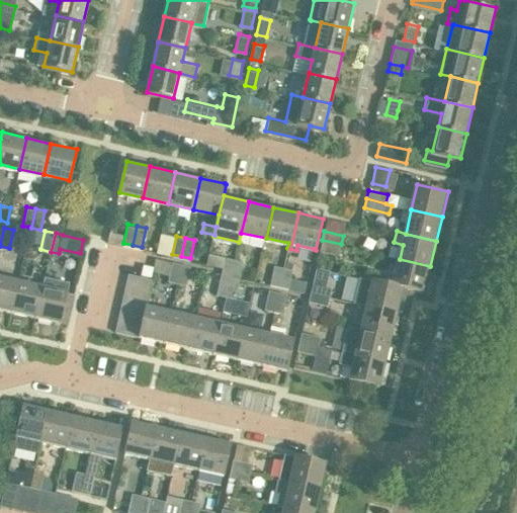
[(341,244),(322,240),(320,249),(339,253),(341,244)]
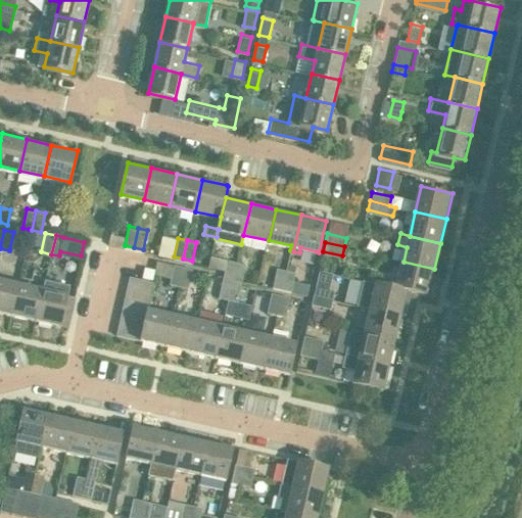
[(227,257),(224,275),(223,277),(232,279),(236,260),(227,257)]
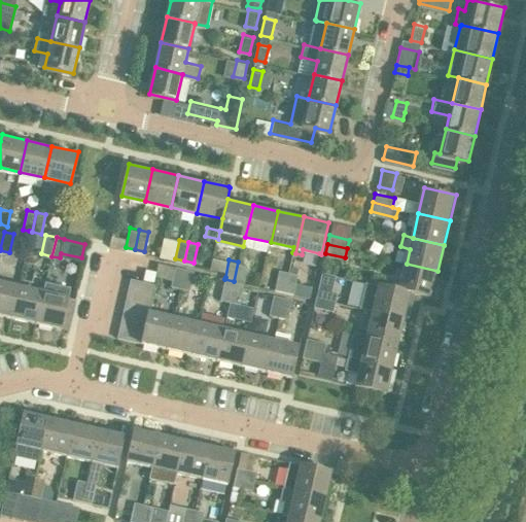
[(248,265),(238,262),(234,281),(243,283),(248,265)]
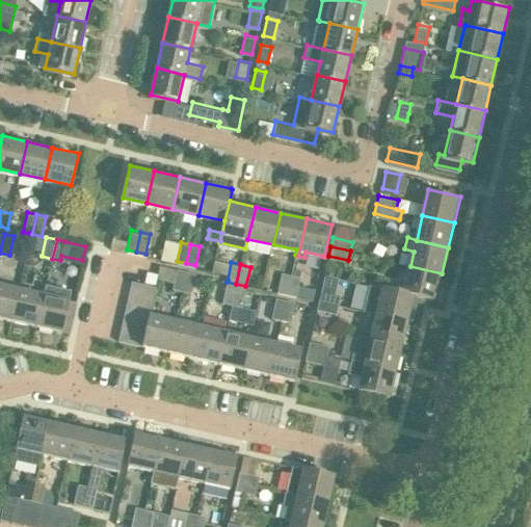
[(415,294),(435,298),(442,273),(410,266),(404,291),(415,294)]
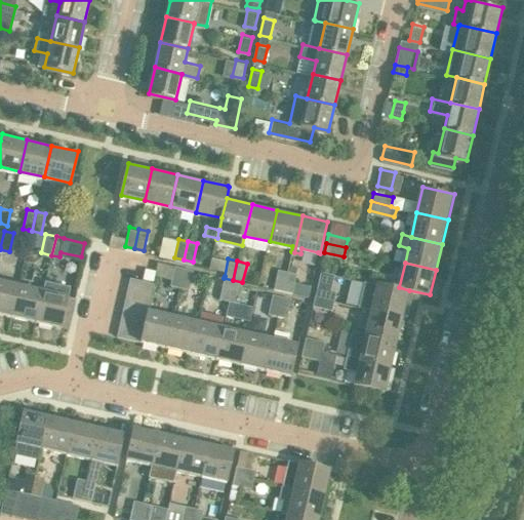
[(170,283),(179,285),(184,266),(174,264),(170,283)]
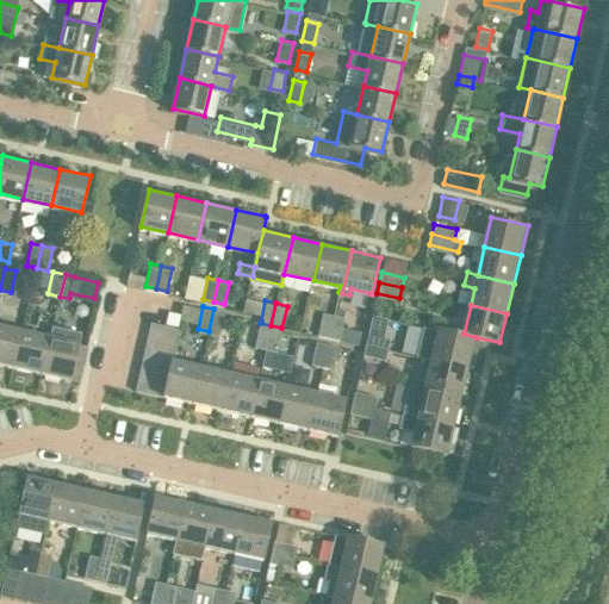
[(219,334),(224,312),(213,309),(209,331),(219,334)]
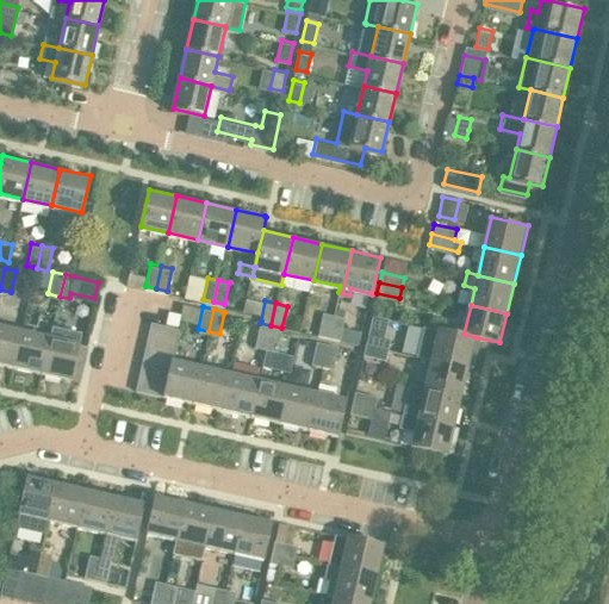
[(167,321),(179,324),(181,312),(171,310),(167,321)]
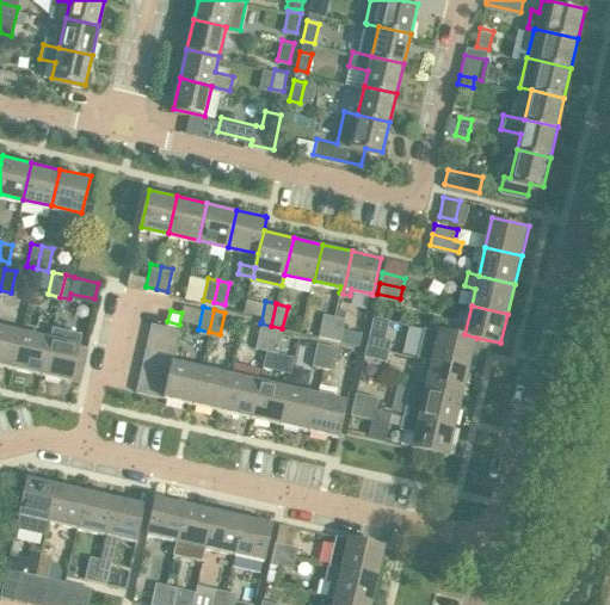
[(324,312),(319,334),(330,337),(333,313),(324,312)]
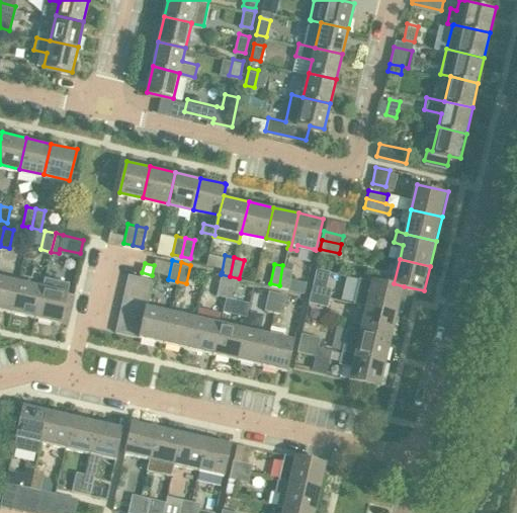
[(282,265),(279,285),(288,287),(293,268),(282,265)]
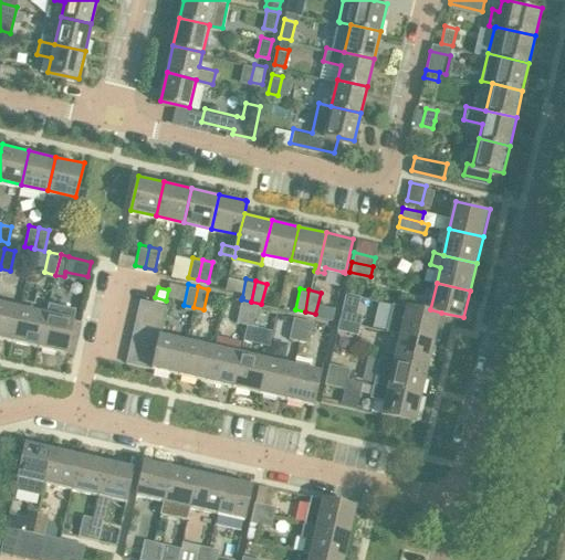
[(166,303),(155,299),(142,297),(139,309),(164,315),(166,303)]
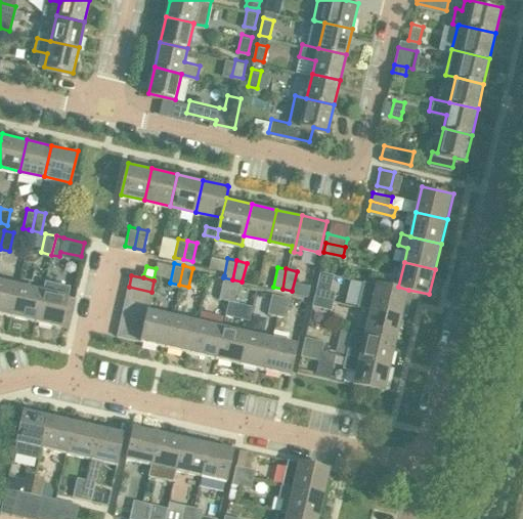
[(0,310),(10,313),(17,282),(0,277),(0,310)]
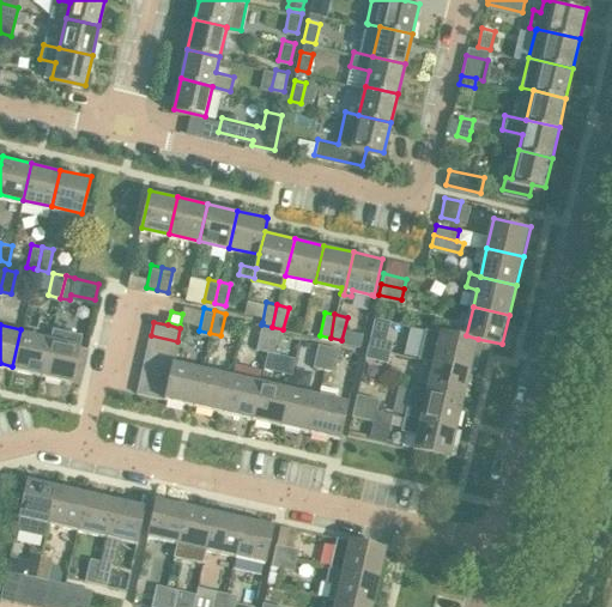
[(54,325),(43,374),(73,381),(82,344),(84,332),(54,325)]
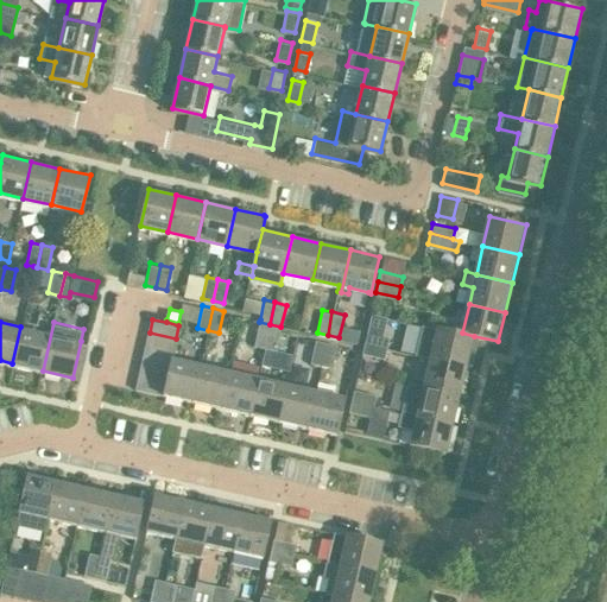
[(254,343),(265,346),(270,324),(259,322),(254,343)]
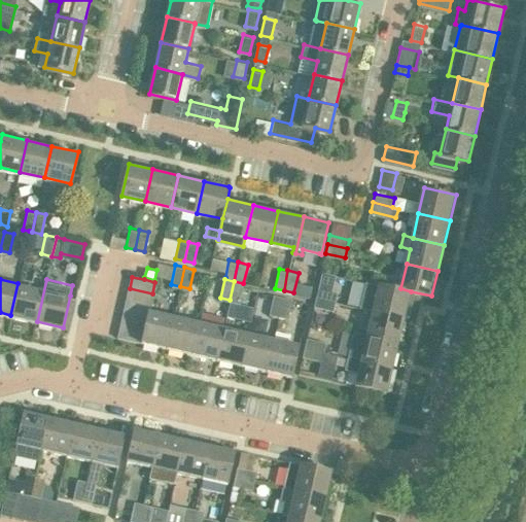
[(365,280),(359,306),(374,309),(405,316),(406,314),(410,315),(413,302),(409,301),(411,291),(400,288),(380,283),(365,280)]
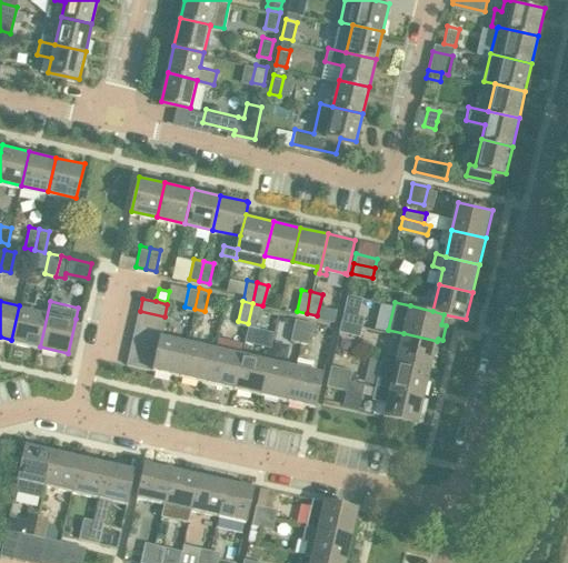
[(258,327),(262,309),(262,305),(252,303),(248,323),(258,327)]
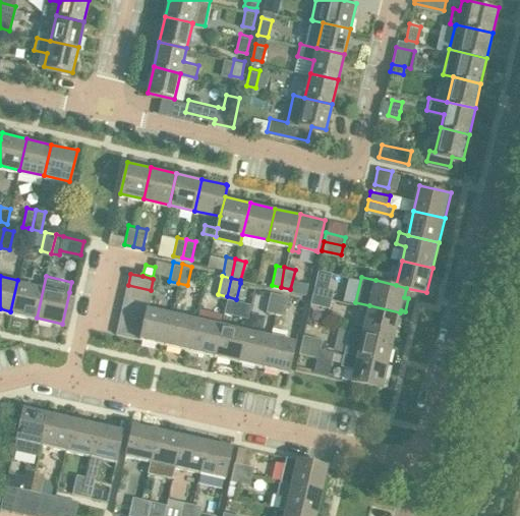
[(10,311),(37,318),(44,286),(43,286),(17,280),(10,311)]
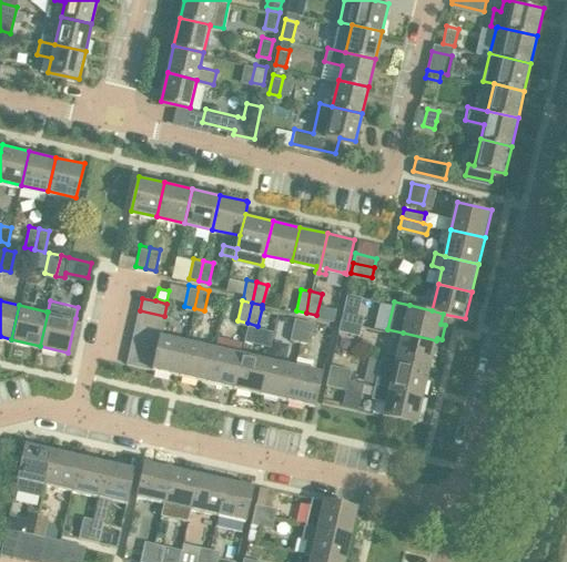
[(343,308),(341,318),(362,324),(364,313),(343,308)]
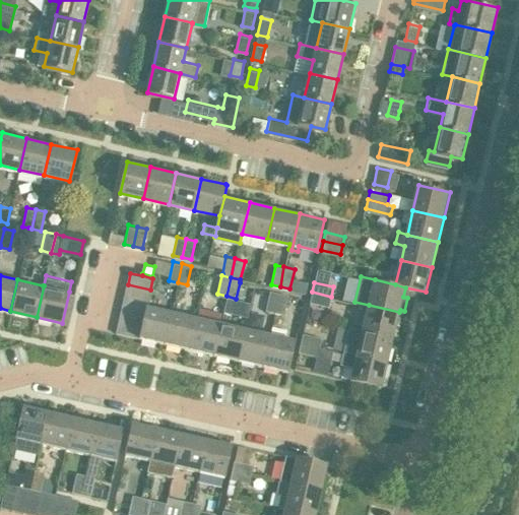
[(150,290),(128,284),(125,296),(147,301),(150,290)]
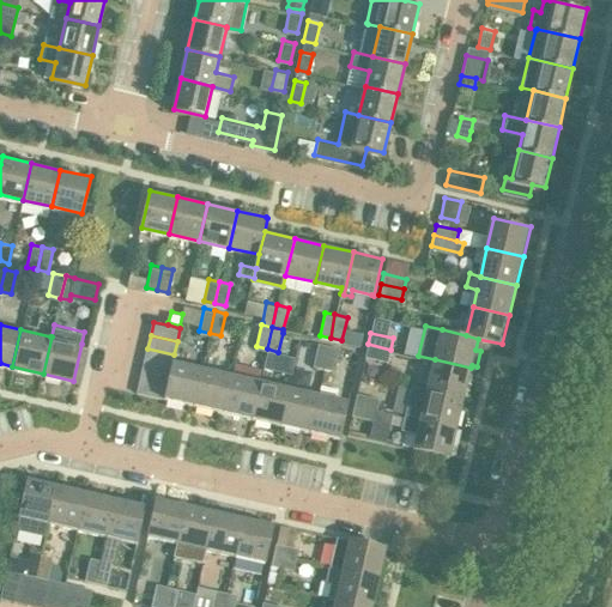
[(313,364),(325,366),(328,344),(317,341),(313,364)]
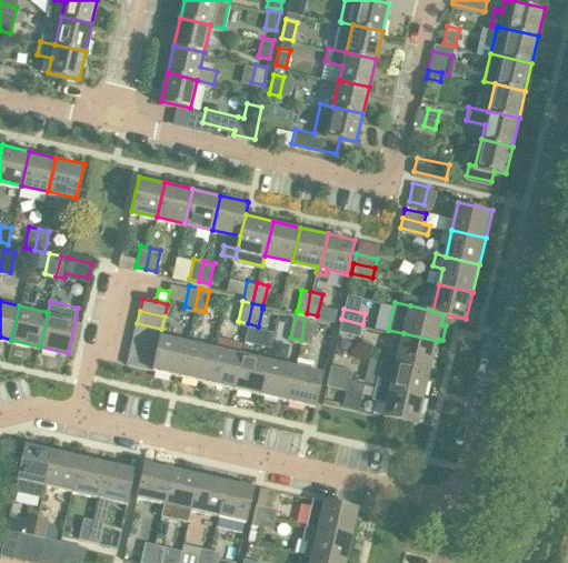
[(311,342),(316,321),(305,319),(301,340),(311,342)]
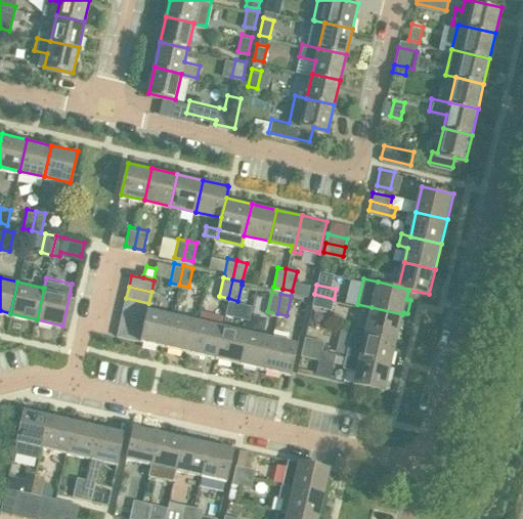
[(314,294),(312,303),(332,307),(334,299),(314,294)]
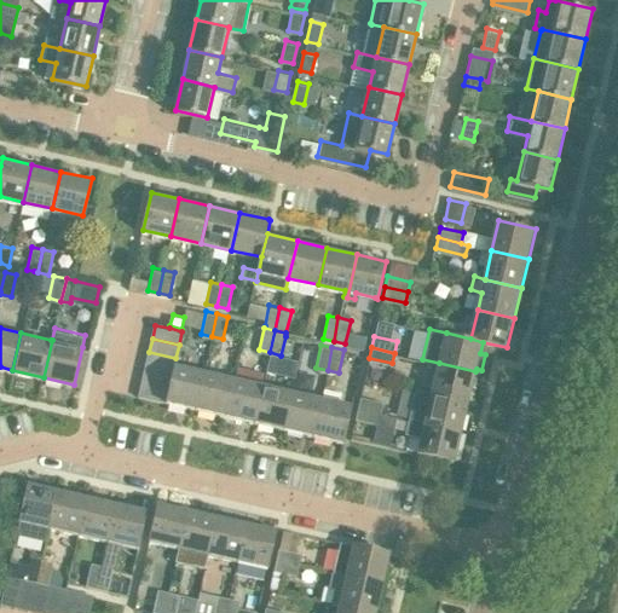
[(175,358),(149,352),(146,366),(174,372),(177,364),(174,363),(175,358)]
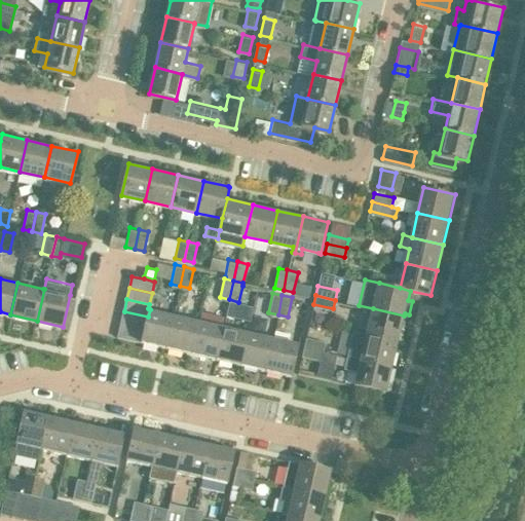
[(373,308),(367,333),(399,340),(404,315),(373,308)]
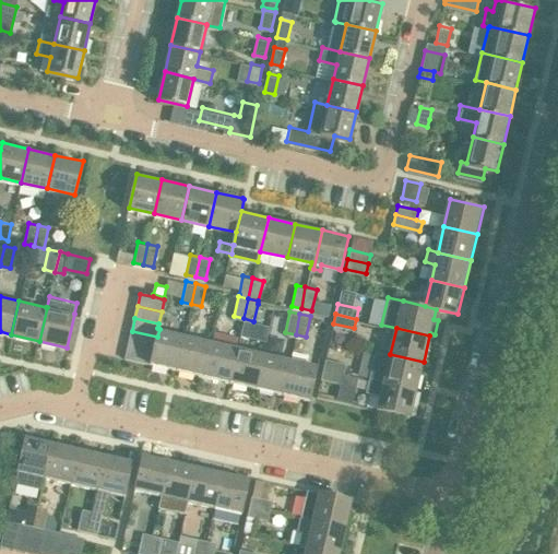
[(152,362),(178,368),(186,334),(159,329),(157,337),(154,350),(152,362)]
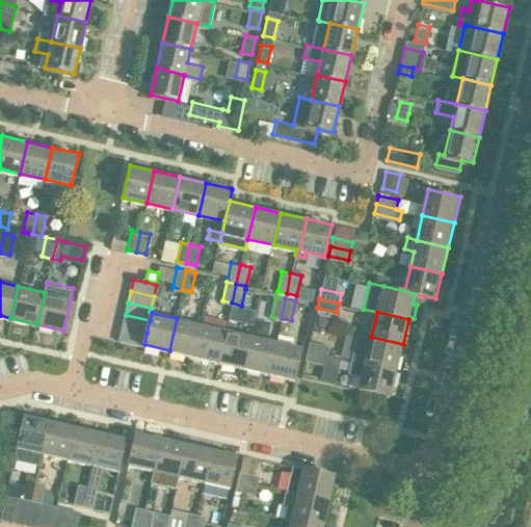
[(123,326),(147,333),(150,320),(126,315),(123,326)]
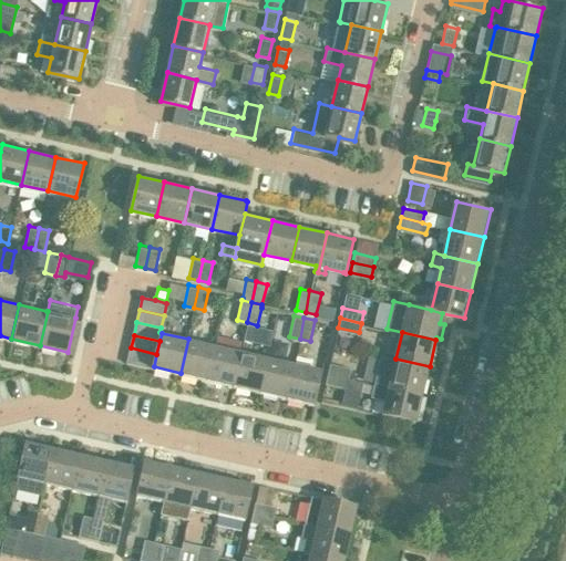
[(181,373),(207,378),(215,345),(188,339),(181,373)]
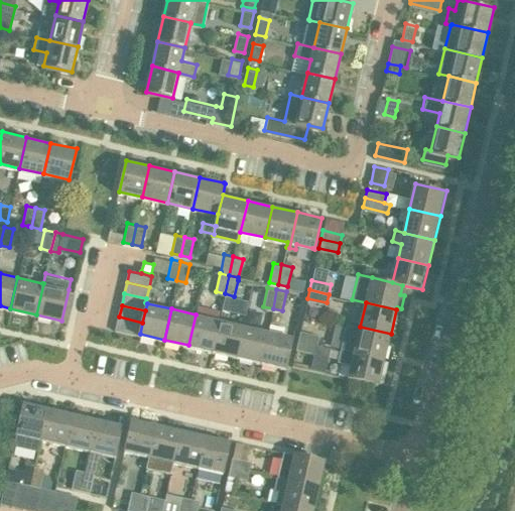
[(188,345),(213,351),(220,320),(196,314),(188,345)]
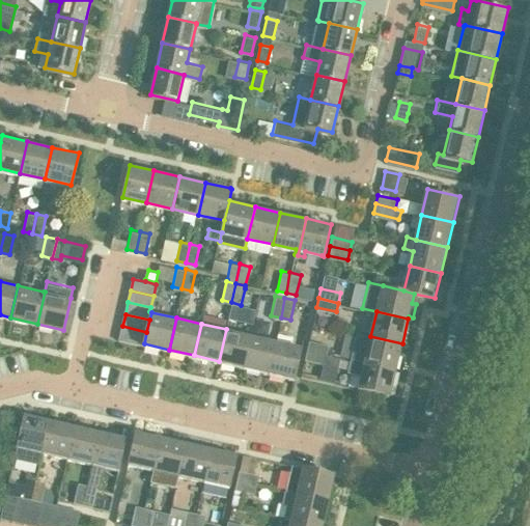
[(119,338),(144,343),(146,332),(122,326),(119,338)]
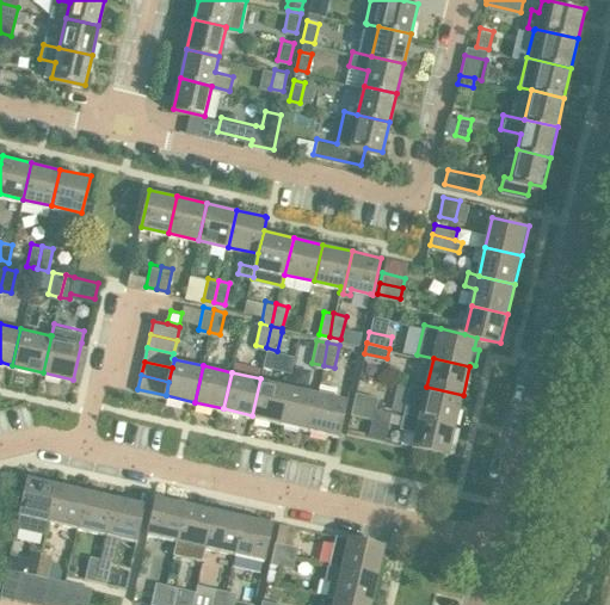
[(252,415),(282,421),(290,386),(260,378),(252,415)]
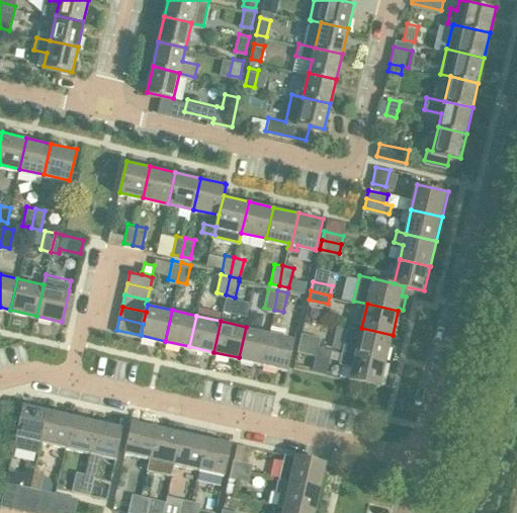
[(246,327),(239,357),(262,363),(269,332),(246,327)]
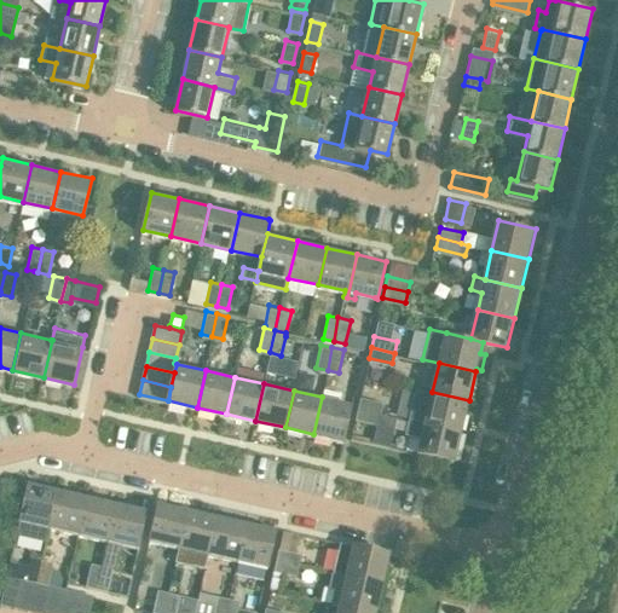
[(462,429),(469,400),(432,392),(426,421),(462,429)]
